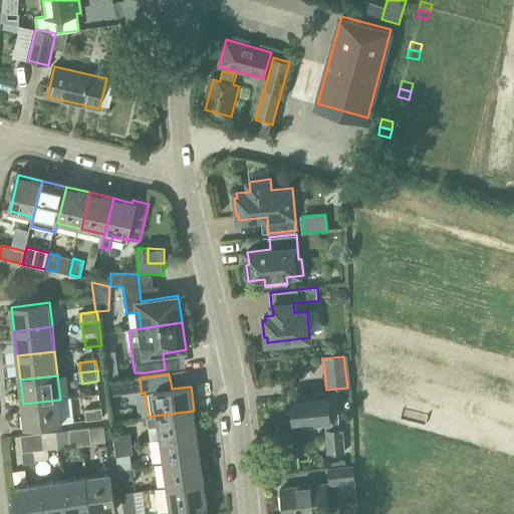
[(339,429),(335,392),(292,397),(292,400),(290,402),(291,409),(293,411),(294,425),(310,423),(311,427),(325,426),(328,453),(344,452),(342,429),(339,429)]
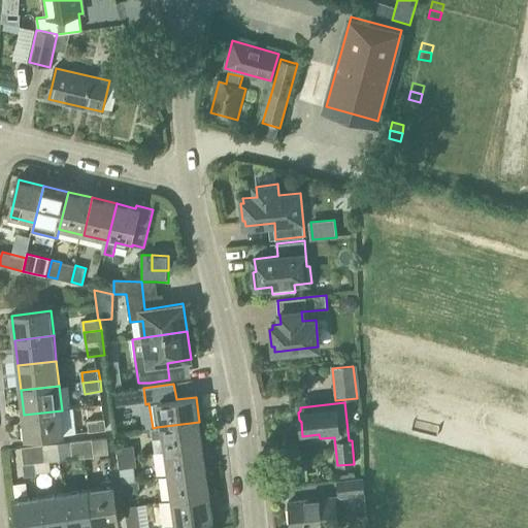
[(26,439),(65,435),(62,410),(24,415),(26,439)]
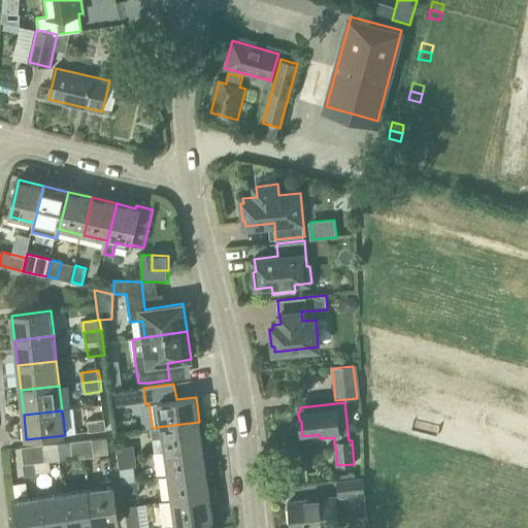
[(105,420),(88,422),(90,432),(106,430),(105,420)]
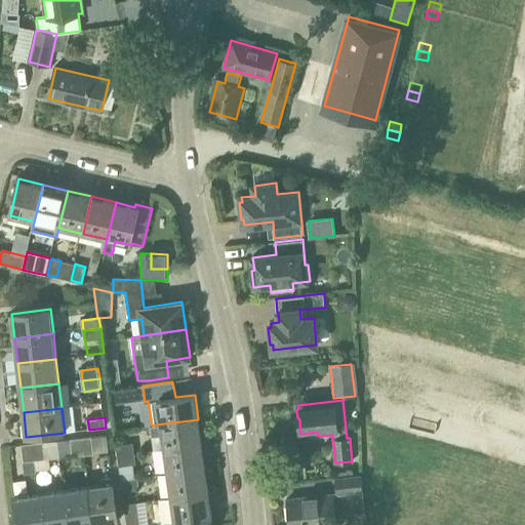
[(152,426),(153,437),(162,436),(164,449),(202,444),(198,419),(156,425),(152,426)]
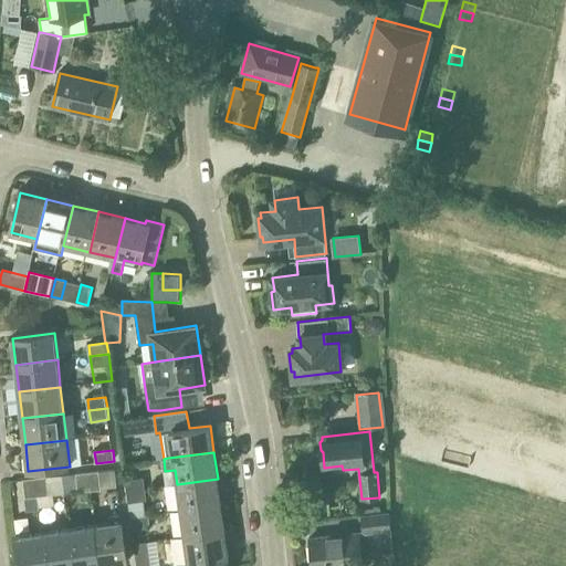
[(100,471),(88,472),(91,492),(102,490),(100,471)]
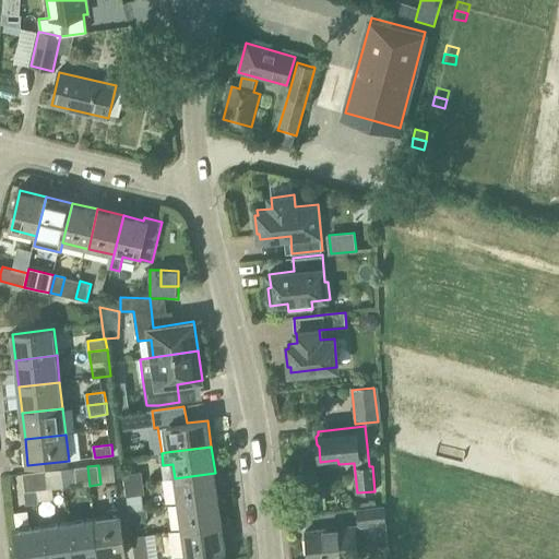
[(87,466),(75,468),(79,487),(90,486),(87,466)]
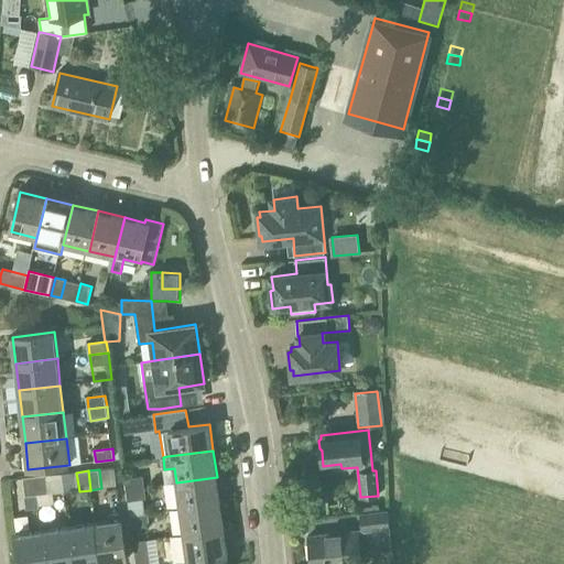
[(35,478),(38,496),(47,495),(64,492),(62,475),(45,477),(35,478)]
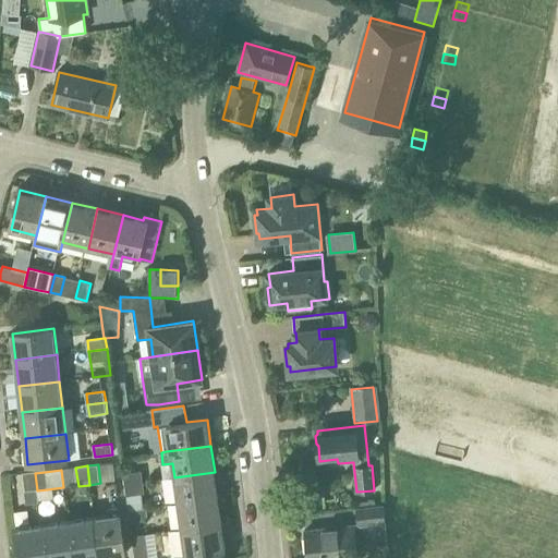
[(125,484),(144,482),(142,471),(132,473),(124,474),(125,484)]
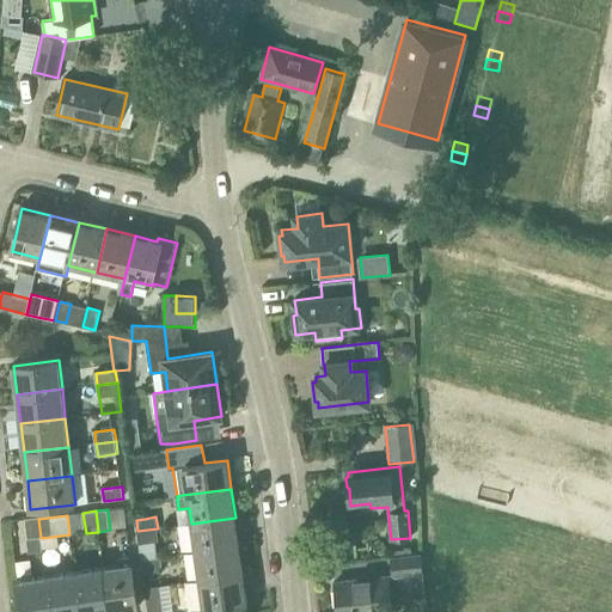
[(195,552),(239,546),(236,518),(191,524),(195,552)]
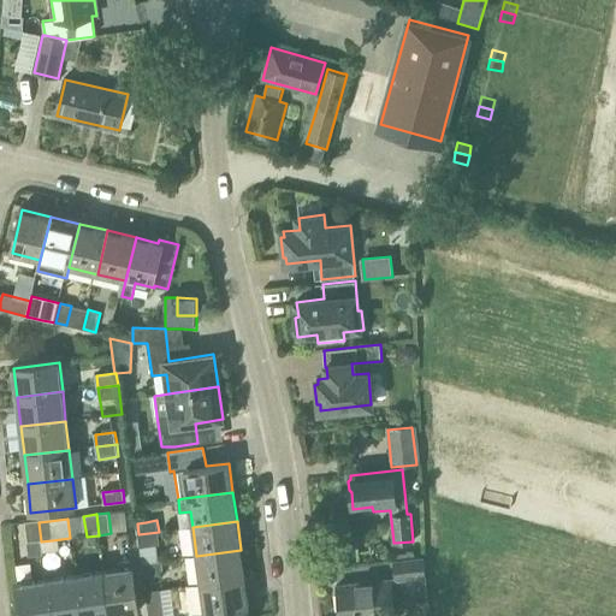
[(29,543),(41,542),(39,522),(27,523),(29,543)]
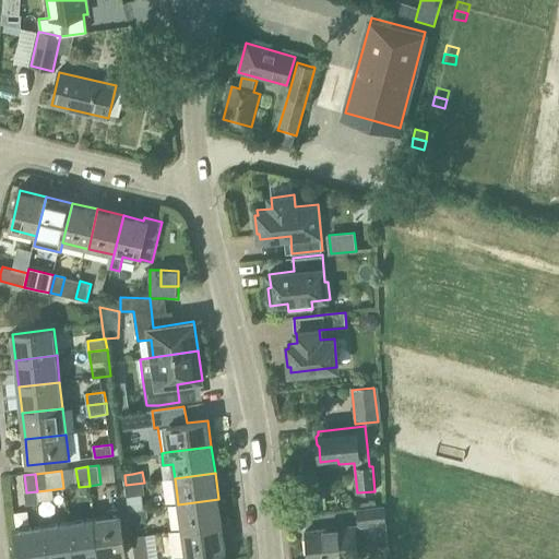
[(144,483),(126,485),(128,497),(145,495),(144,483)]
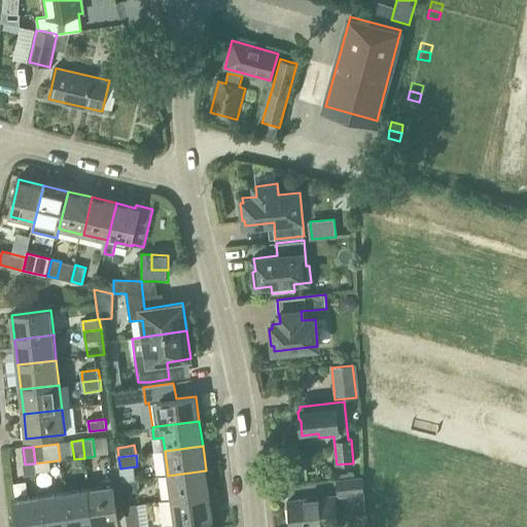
[(206,470),(168,476),(172,500),(210,495),(206,470)]
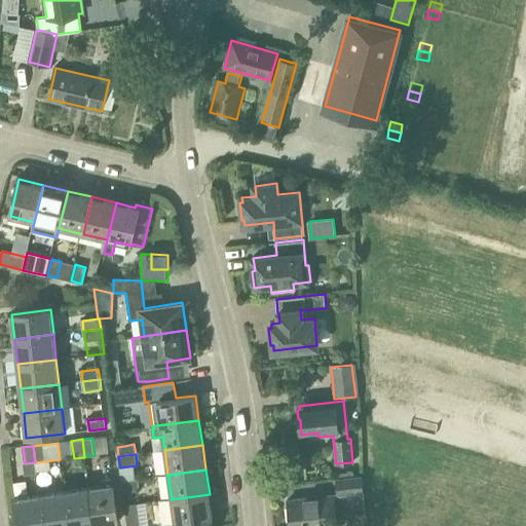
[(333,494),(289,499),(291,525),(334,525),(336,525),(335,518),(365,515),(361,476),(335,479),(337,500),(334,500),(333,494)]
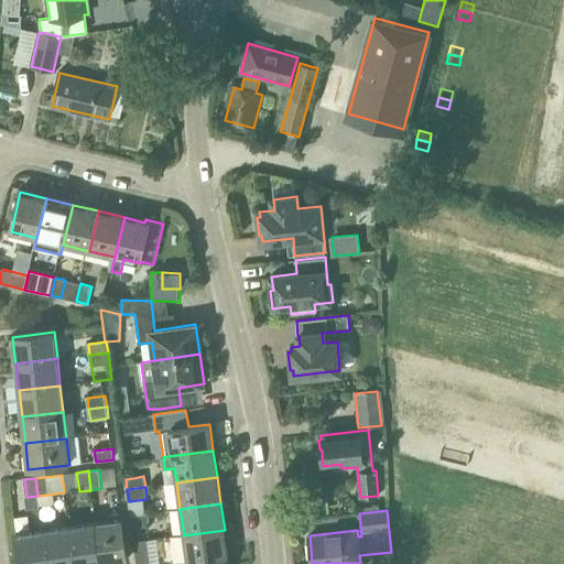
[(96,523),(101,563),(106,563),(128,561),(121,512),(109,513),(110,521),(96,523)]
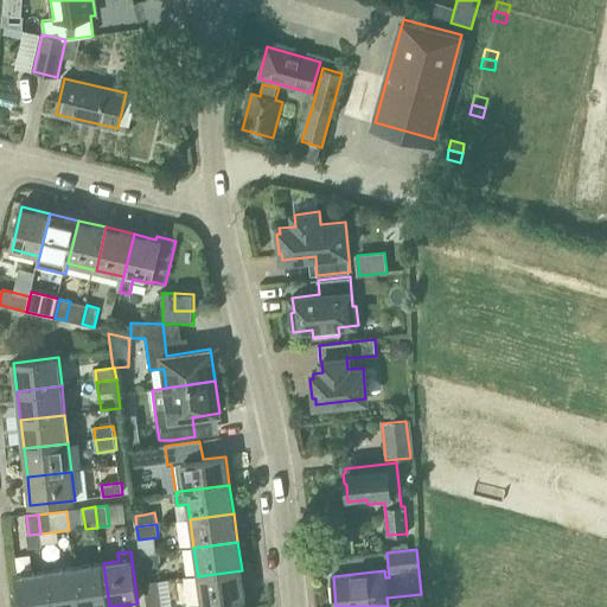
[(141,556),(142,568),(163,566),(160,553),(141,556)]
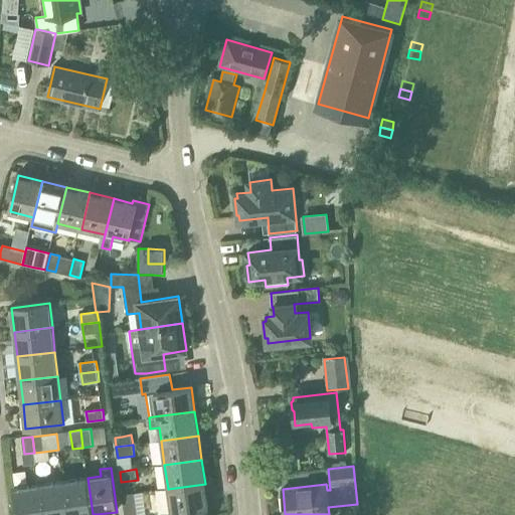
[(63,482),(67,514),(93,514),(88,478),(63,482)]
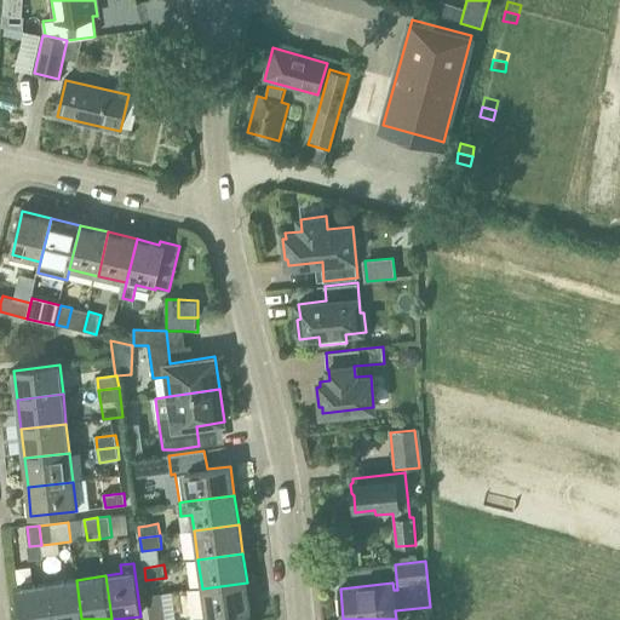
[(47,584),(51,619),(81,619),(76,580),(47,584)]
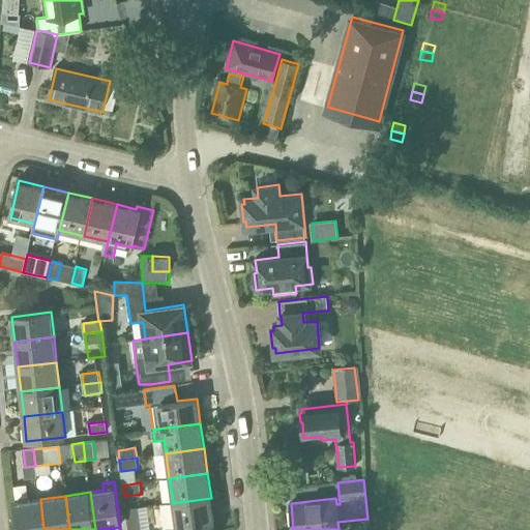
[(173,503),(176,528),(214,522),(211,498),(173,503)]
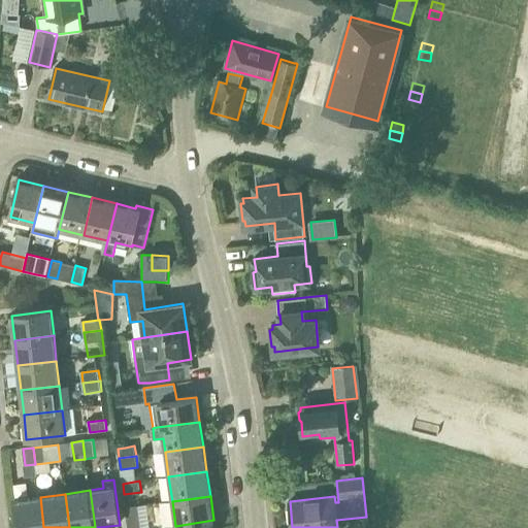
[(14,501),(19,527),(43,527),(40,497),(14,501)]
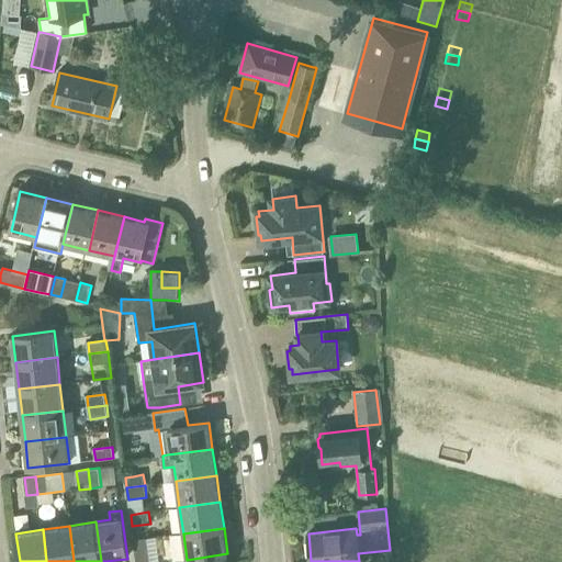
[(136,561),(150,561),(147,538),(134,540),(136,561)]
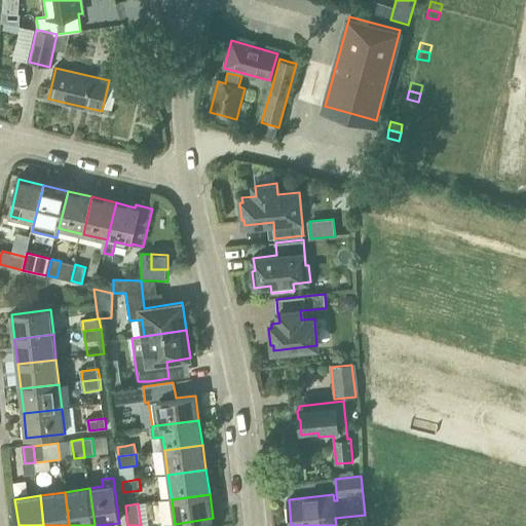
[(525,525),(525,508),(519,505),(513,525),(525,525)]
